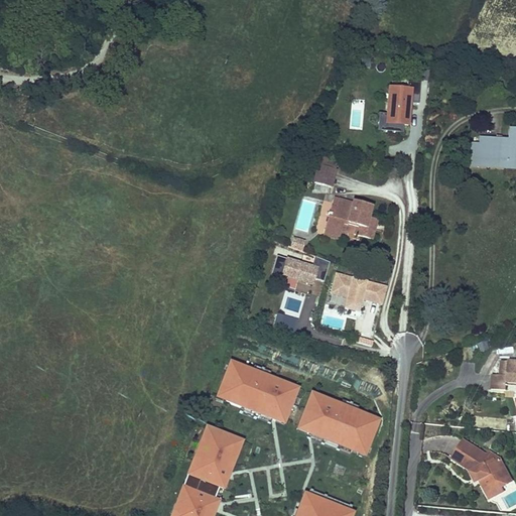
[(386,121),(410,124),(415,86),(388,83),(386,121)]
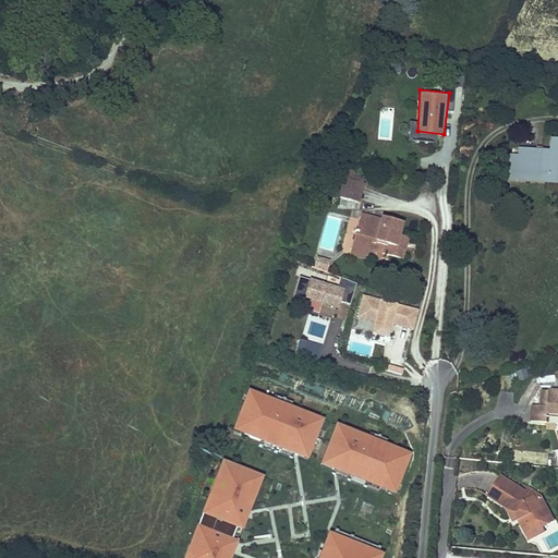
[(557,172),(547,172),(549,152),(541,150),(541,154),(535,153),(536,150),(519,148),(518,156),(517,173),(528,174),(526,177),(546,179),(545,183),(557,183),(557,172)]
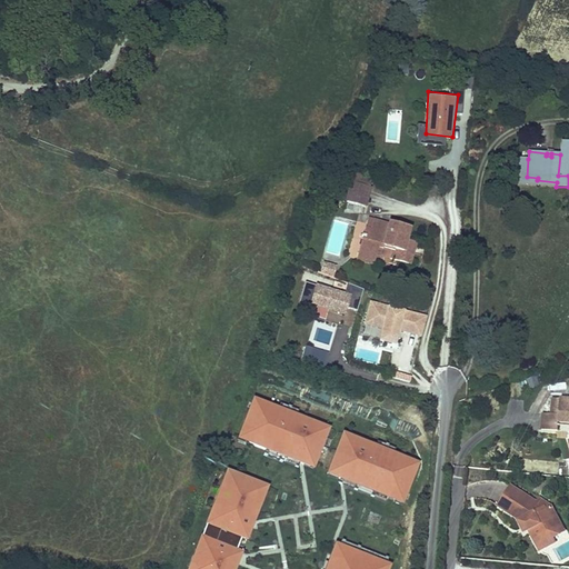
[(560,155),(558,176),(568,176),(568,151),(560,151),(560,155)]
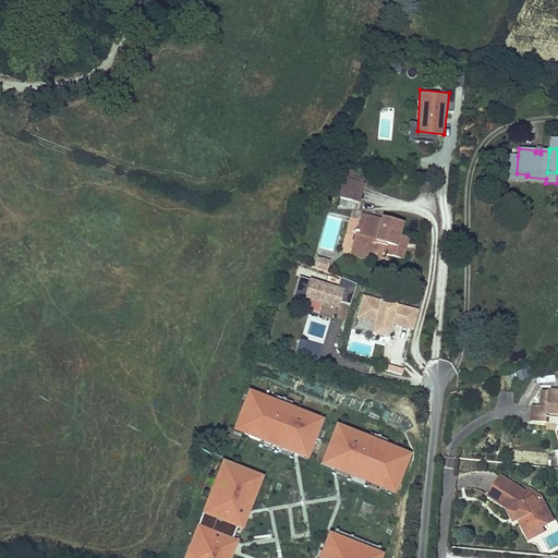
[(518,156),(509,155),(507,180),(545,183),(546,179),(526,177),(528,174),(517,173),(518,156)]
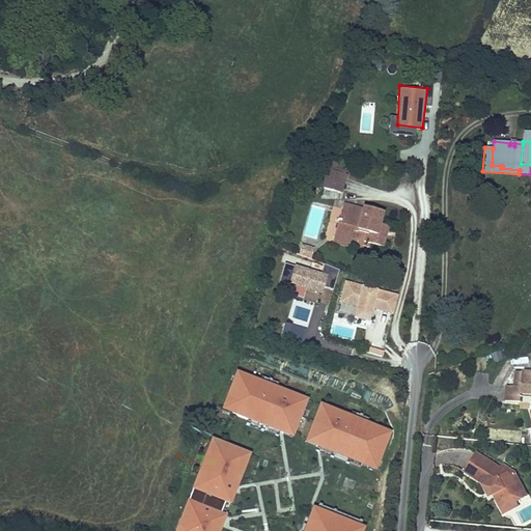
[(342,165),(328,161),(326,168),(340,172),(342,165)]
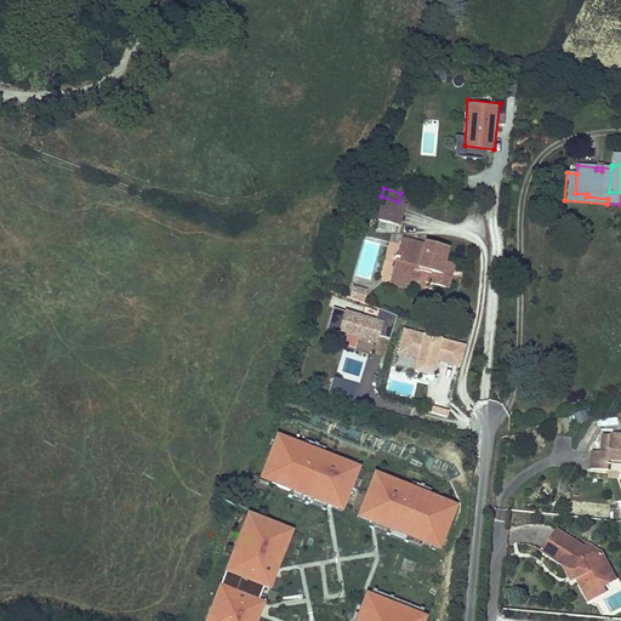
[(398,201),(381,197),(375,217),(394,222),(399,203),(398,201)]
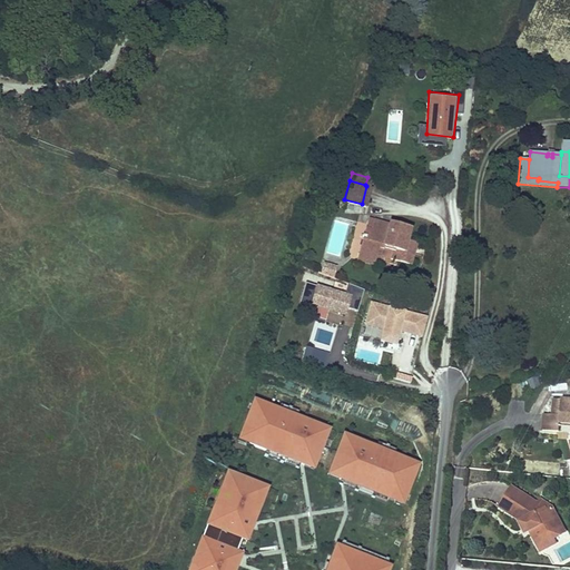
[(372,232),(374,222),(369,219),(365,229),(372,232)]
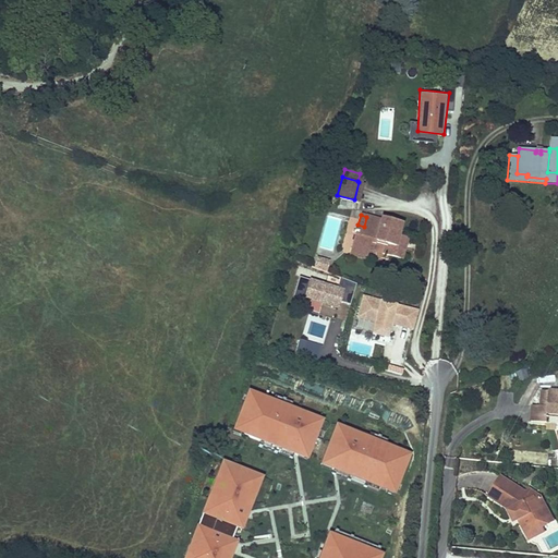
[(401,223),(381,218),(380,220),(366,217),(364,227),(358,225),(351,249),(365,252),(368,241),(376,243),(376,242),(386,244),(385,246),(384,252),(398,256),(400,249),(404,250),(408,238),(398,235),(401,223)]
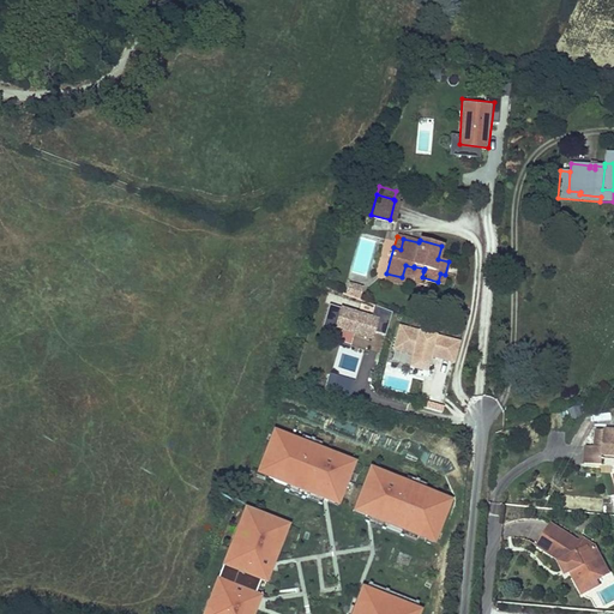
[(402,277),(386,274),(385,280),(399,284),(402,277)]
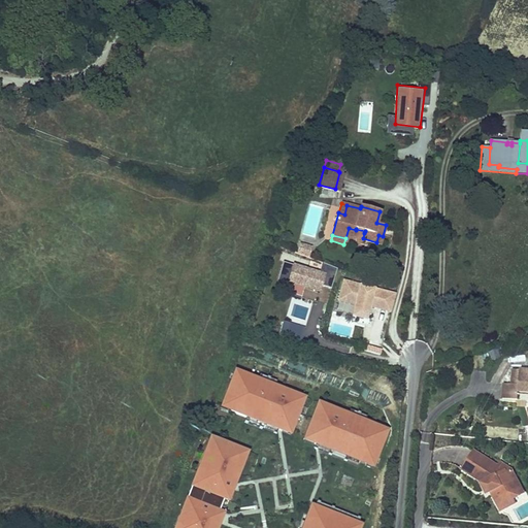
[(308,258),(311,248),(299,242),(296,254),(308,258)]
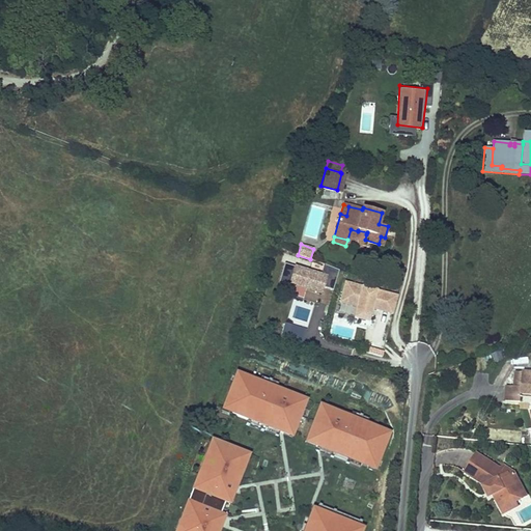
[(285,260),(278,287),(304,297),(307,287),(323,291),(324,284),(334,290),(339,269),(324,262),(322,272),(285,260)]
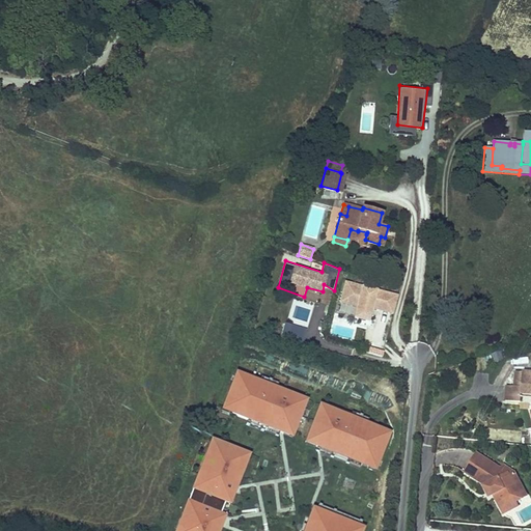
[(345,279),(336,310),(368,322),(372,306),(393,313),(397,294),(345,279)]
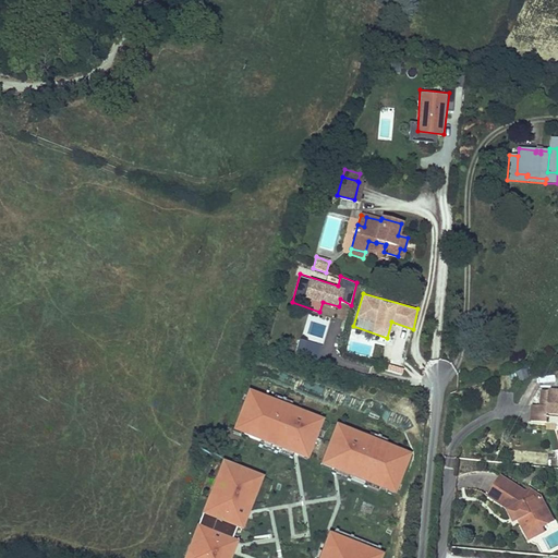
[(317,362),(322,347),(298,340),(294,356),(317,362)]
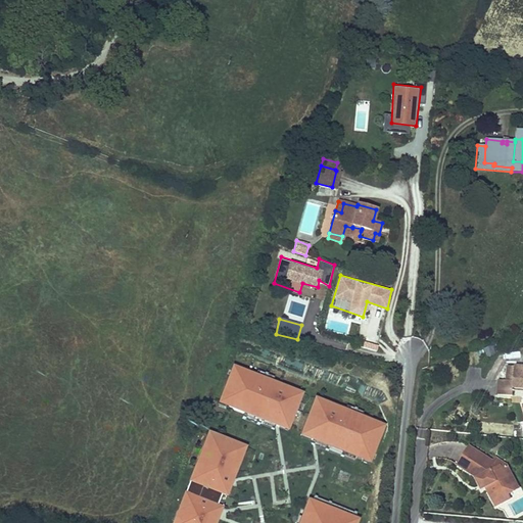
[(218,402),(289,431),(304,392),(233,364),(218,402)]
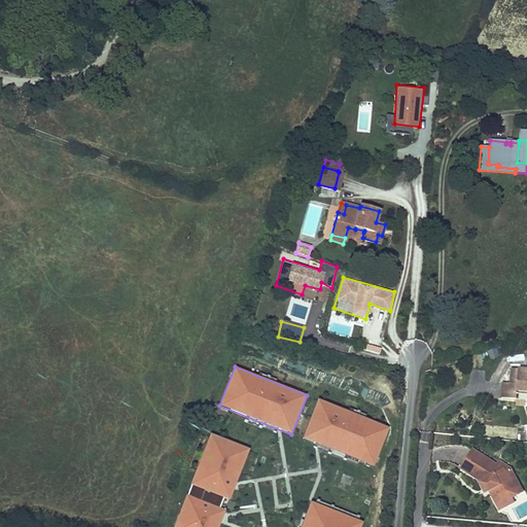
[(517,399),(517,394),(517,391),(526,391),(526,370),(512,369),(511,383),(502,383),(501,397),(517,399)]
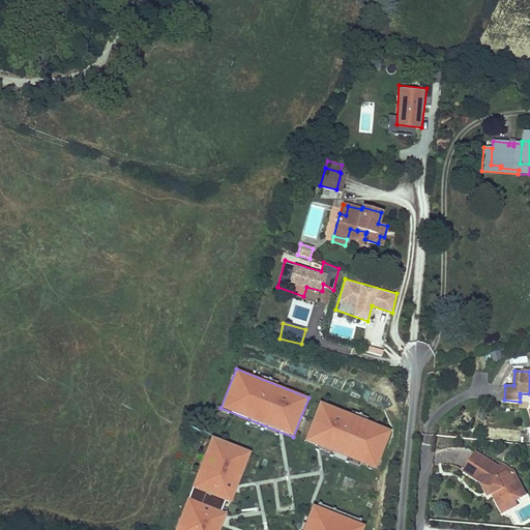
[(391,431),(319,402),(303,441),(376,470),(391,431)]
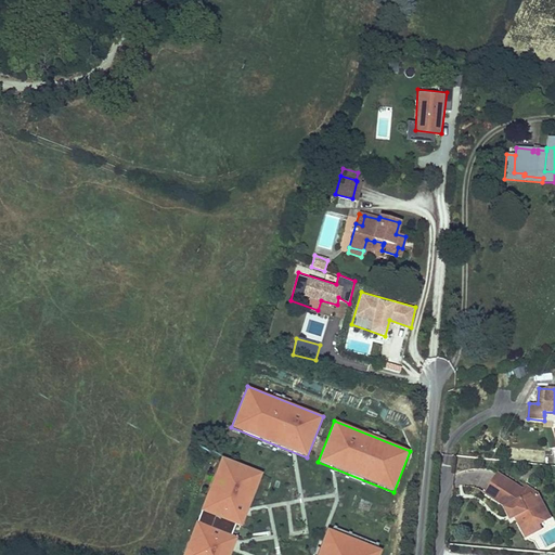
[(182,554),(230,554),(237,538),(231,536),(235,525),(242,527),(262,474),(221,457),(199,512),(201,512),(197,523),(195,521),(182,554)]
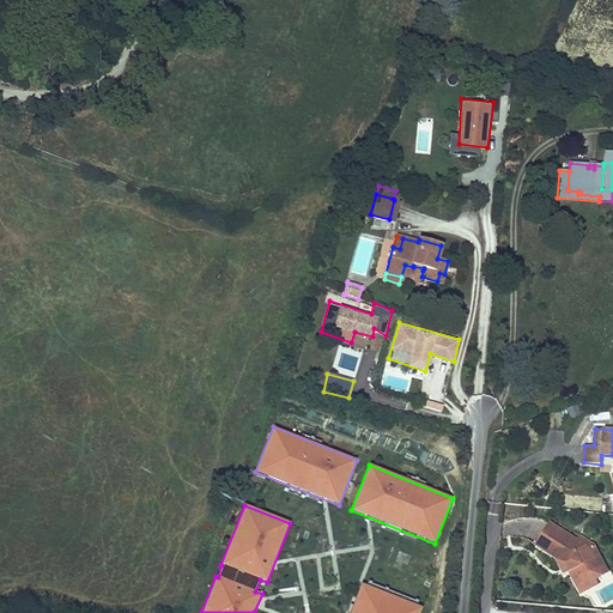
[(607,572),(593,546),(587,548),(586,546),(580,550),(575,546),(577,541),(550,523),(536,545),(560,560),(557,562),(564,574),(570,571),(581,593),(598,584),(594,580),(607,572)]
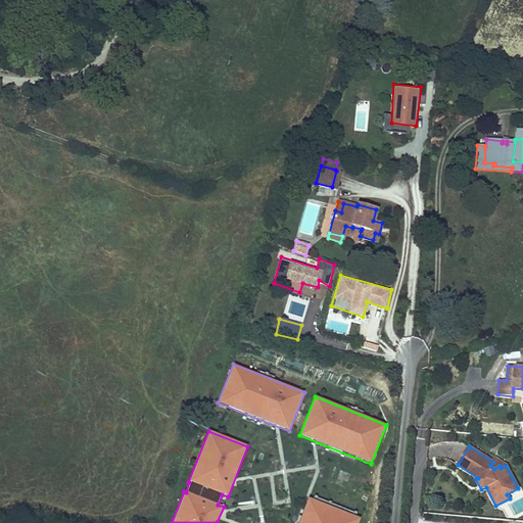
[(507,465),(495,458),(492,462),(490,466),(494,469),(500,466),(501,468),(506,466),(507,465)]
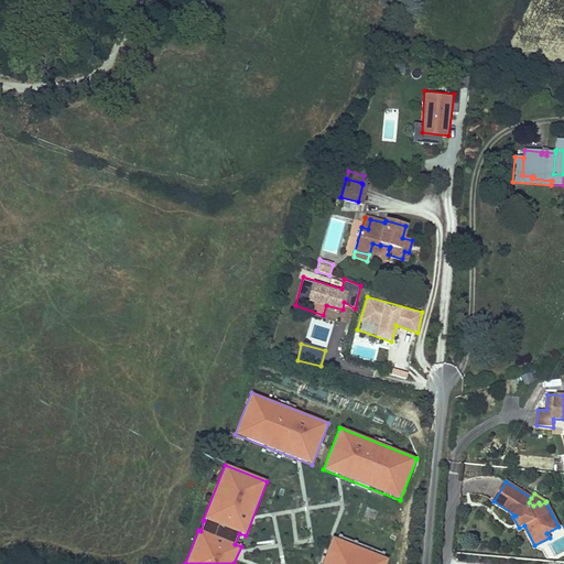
[(333,538),(322,563),(386,563),(389,560),(333,538)]
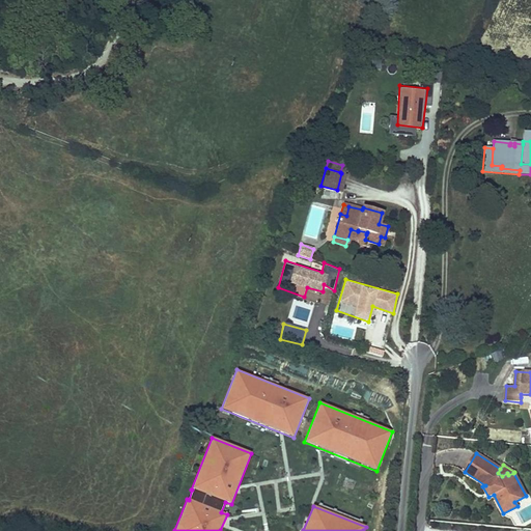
All buildings are outlined.
